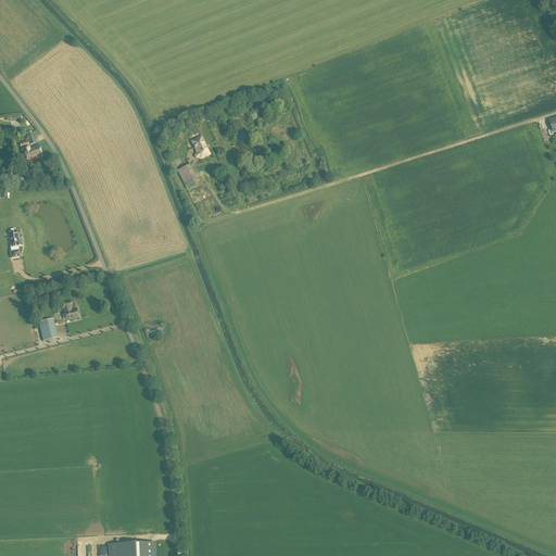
[(29,146),(36,143),(32,131),(26,134),(29,146)]
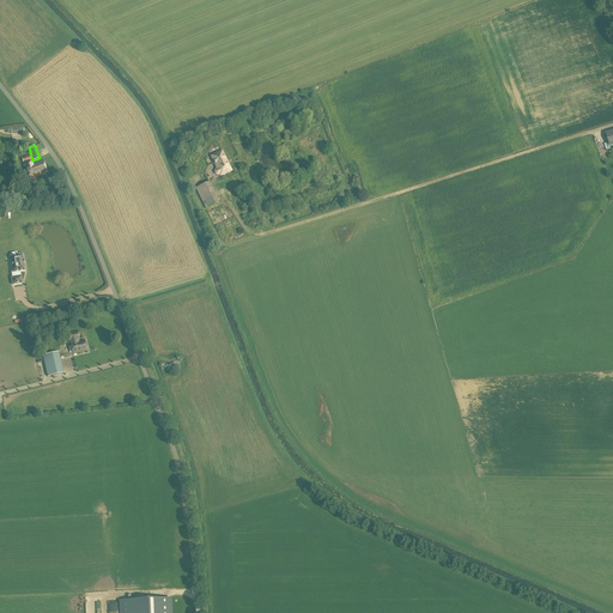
[(220,176),(231,170),(222,151),(211,157),(217,169),(216,169),(214,170),(214,173),(216,174),(217,175),(219,175),(220,175),(220,176)]
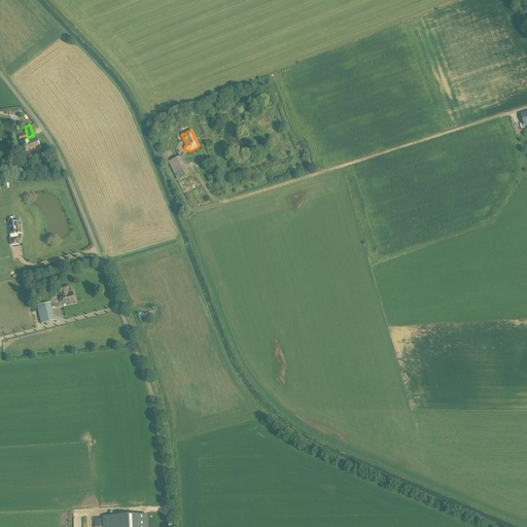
[(29,153),(41,149),(37,137),(22,142),(25,151),(28,150),(29,153)]
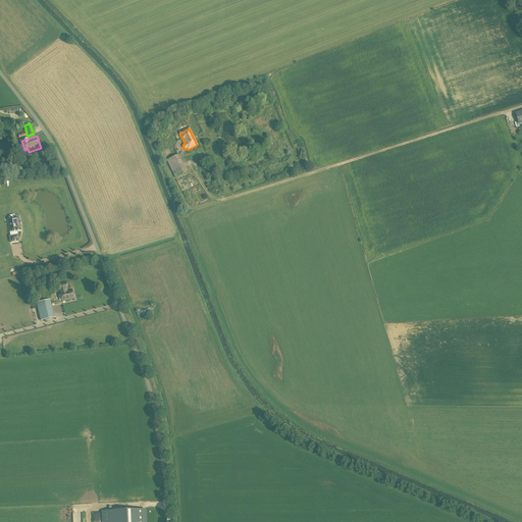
[(169,165),(180,160),(177,155),(166,160),(169,165)]
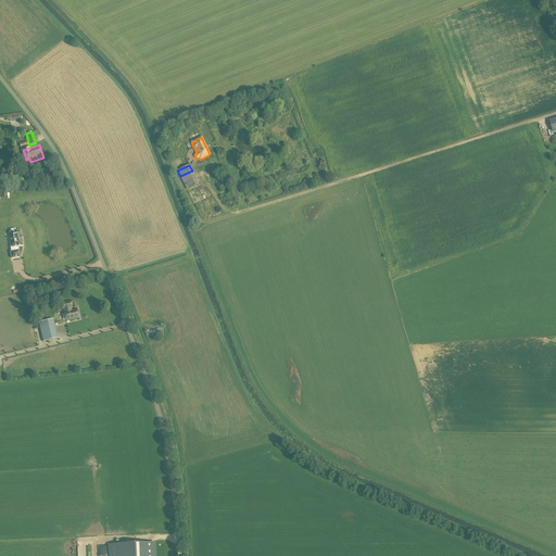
[(196,178),(184,185),(187,190),(199,184),(196,178)]
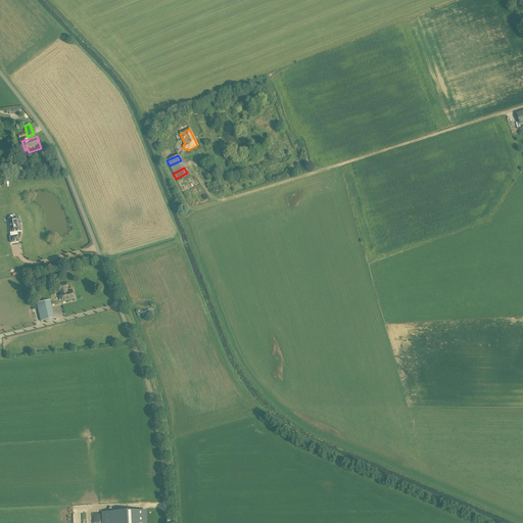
[(14,218),(14,217),(10,217),(10,219),(9,219),(11,232),(10,233),(10,237),(9,237),(10,243),(19,242),(18,236),(17,236),(16,232),(21,231),(19,218),(14,218)]
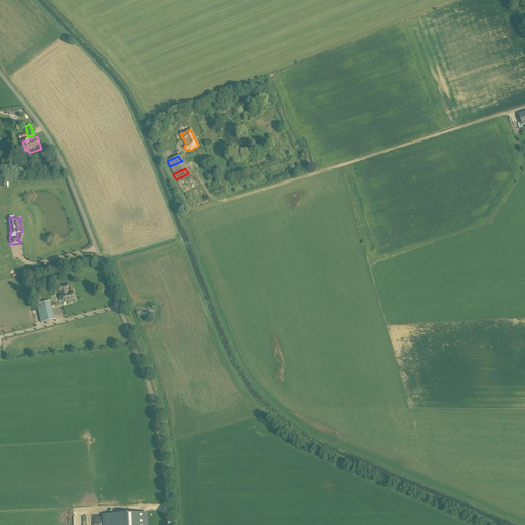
[(68,293),(67,290),(68,290),(67,285),(58,286),(63,303),(74,300),(73,292),(68,293)]
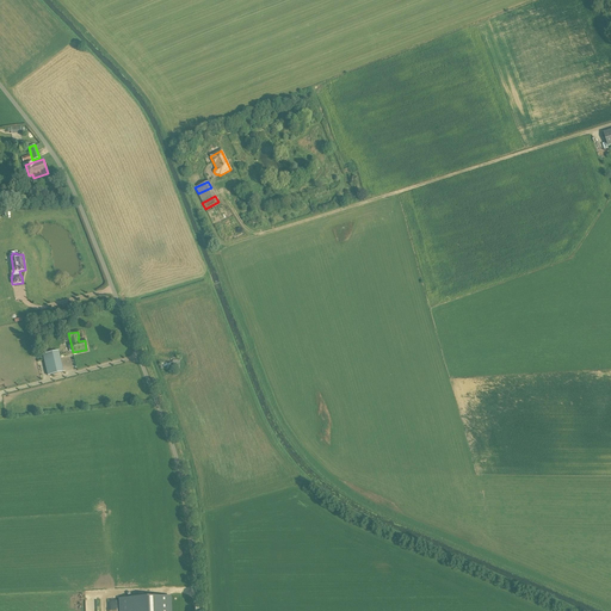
[(57,351),(43,355),(43,356),(48,376),(62,372),(59,356),(57,351)]
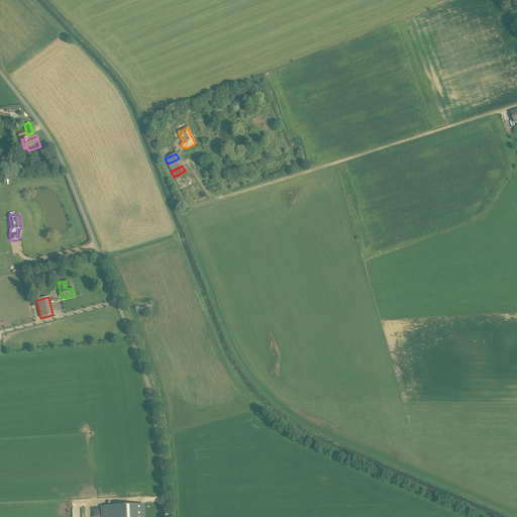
[(151,313),(152,303),(146,302),(145,307),(142,307),(136,307),(135,312),(151,313)]
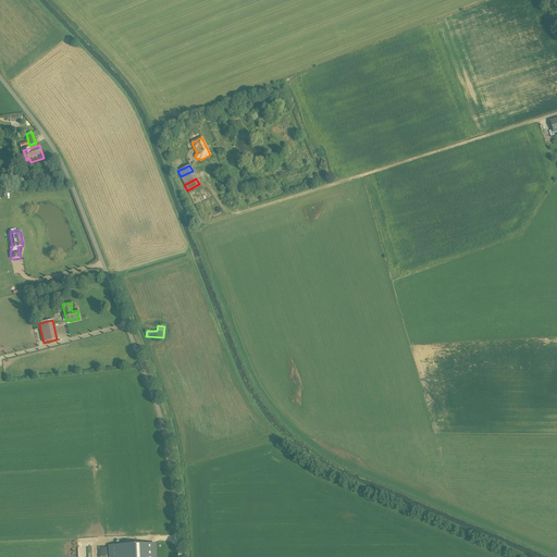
[(133,556),(133,544),(110,545),(109,556),(133,556)]
